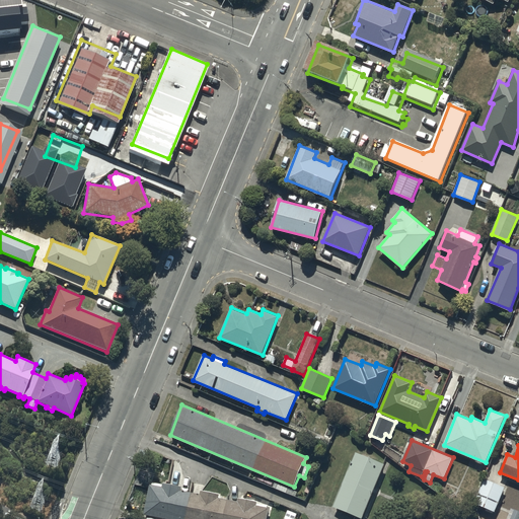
[(356,452),(335,506),(363,517),(385,464),(356,452)]
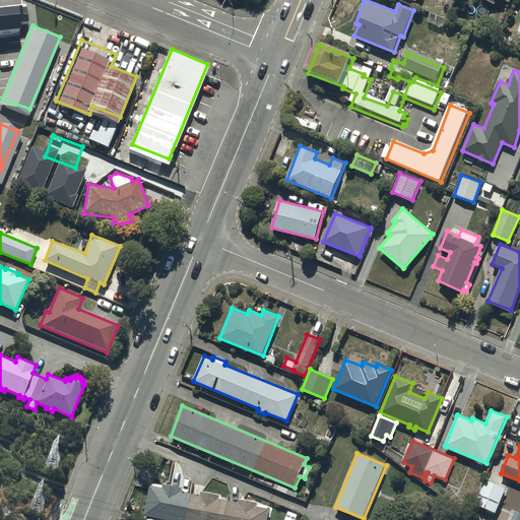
[(480,495),(500,503),(506,488),(486,479),(480,495)]
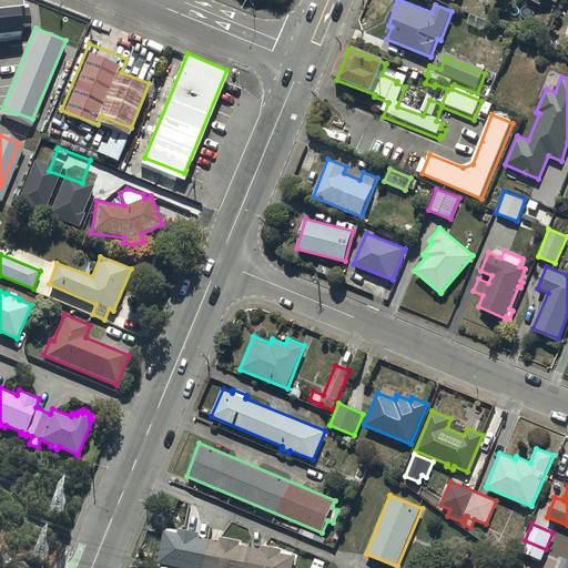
[(164,529),(158,563),(183,567),(291,567),(294,553),(282,549),(282,548),(262,544),(261,548),(240,544),(241,539),(220,535),(219,540),(201,536),(201,531),(179,527),(178,533),(164,529)]
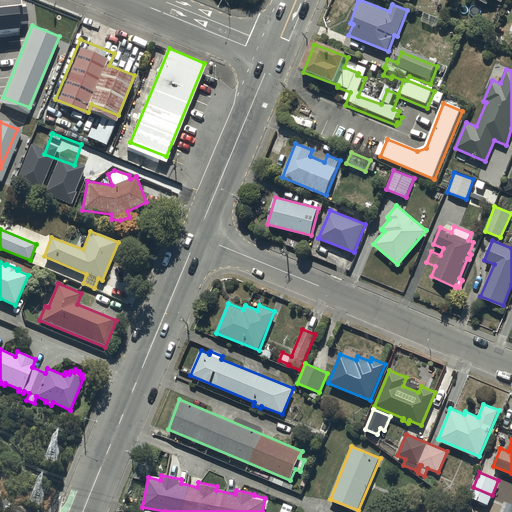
[(492,495),(473,487),(469,497),(488,505),(492,495)]
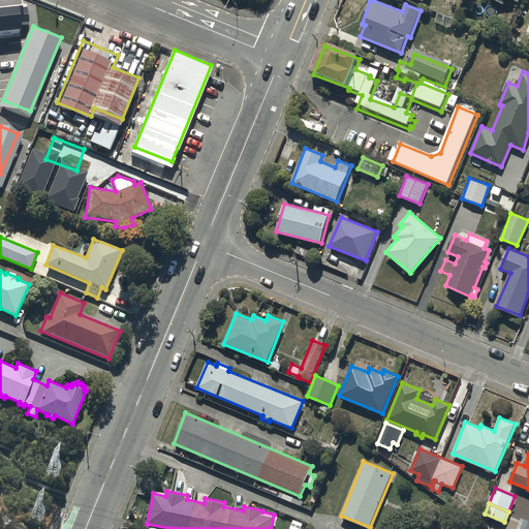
[(528,528),(528,520),(522,518),(517,528),(528,528)]
